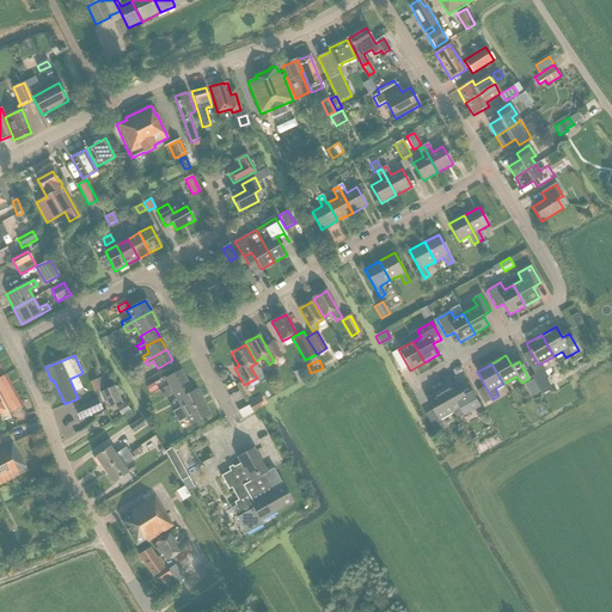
[(165,393),(187,383),(181,371),(165,379),(169,385),(163,389),(165,393)]
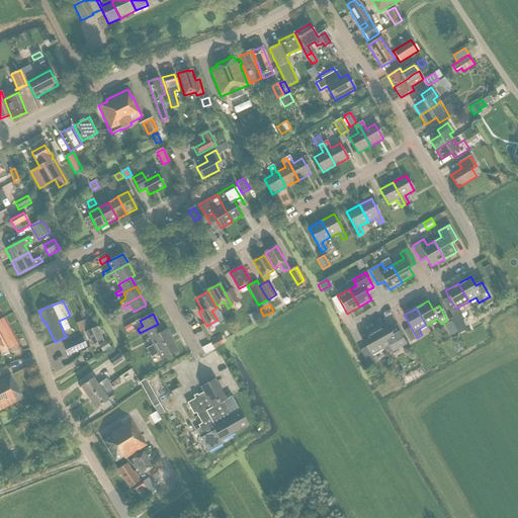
[(450,319),(454,326),(462,321),(464,320),(460,314),(452,318),(450,319)]
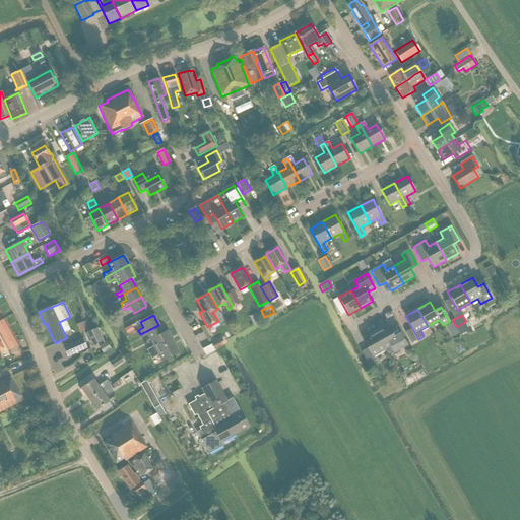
[(4,319),(0,321),(0,337),(8,352),(19,346),(4,319)]
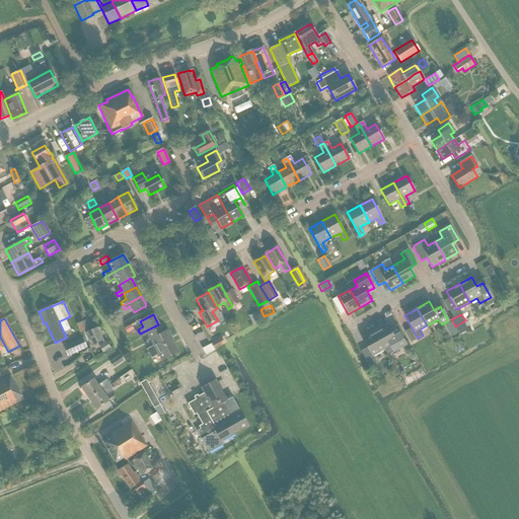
[(84,320),(76,324),(80,332),(88,329),(84,320)]
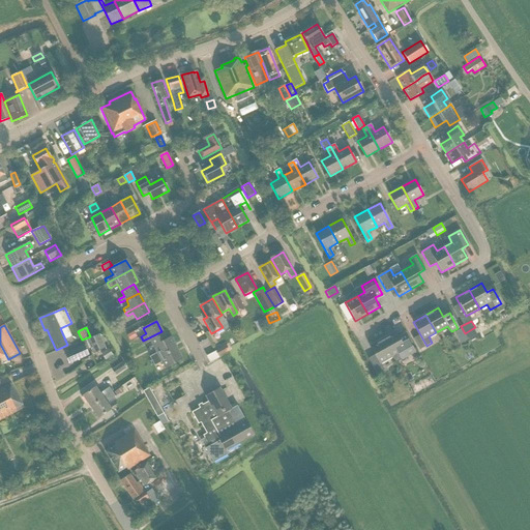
[(461,329),(453,333),(454,333),(457,339),(464,334),(461,329)]
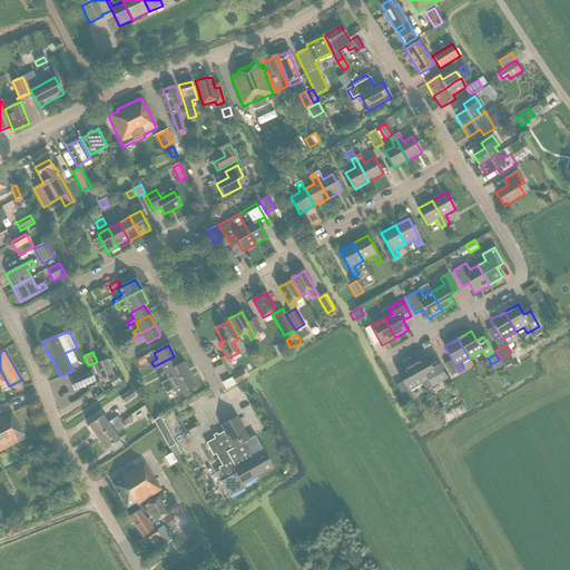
[(165,373),(178,365),(174,356),(154,366),(156,370),(161,366),(165,373)]
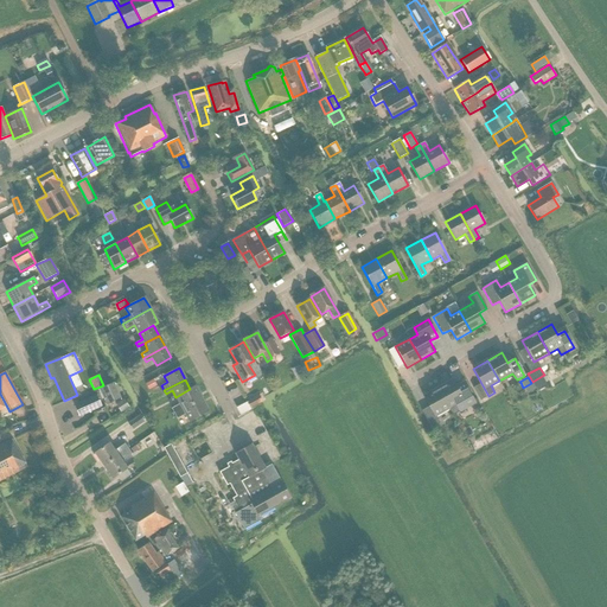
[(438,388),(449,409),(464,402),(466,406),(474,401),(465,387),(458,390),(452,381),(438,388)]
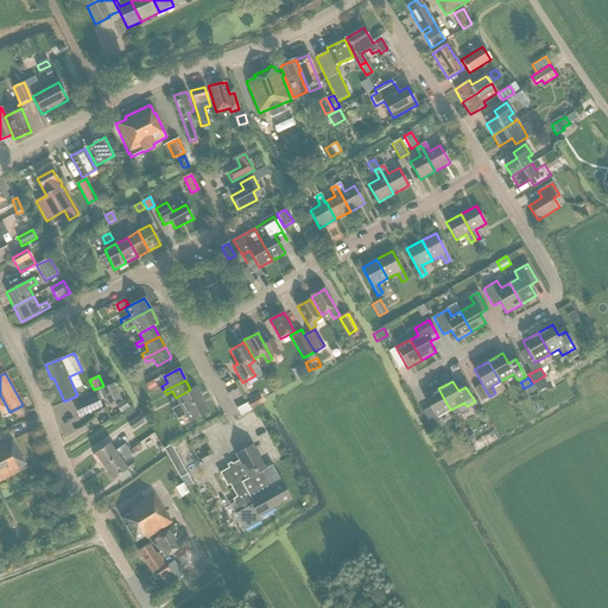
[(107,406),(120,399),(114,385),(100,391),(107,406)]
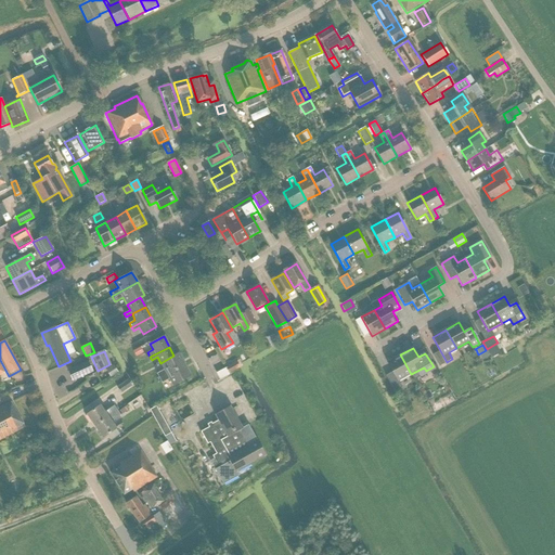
[(438,366),(444,363),(438,351),(431,355),(438,366)]
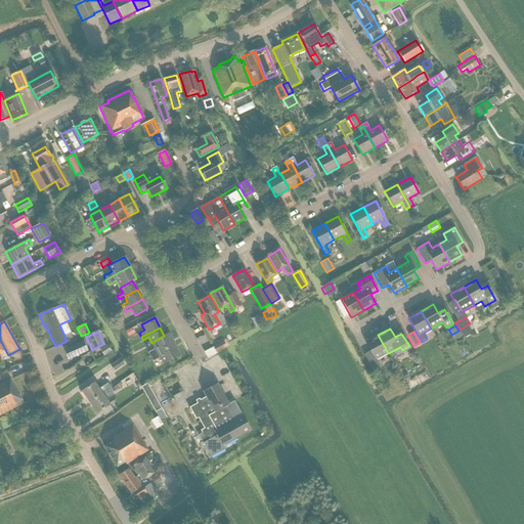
[(149,357),(174,344),(168,334),(164,336),(151,343),(155,349),(147,353),(149,357)]
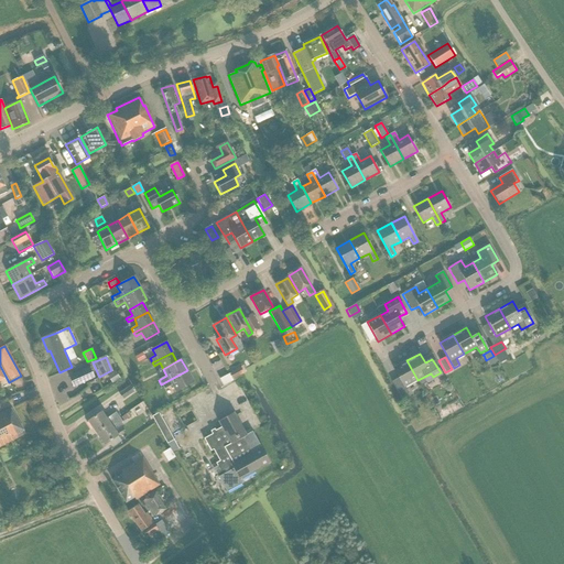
[(405,388),(418,380),(407,360),(393,368),(399,378),(392,382),(401,398),(408,393),(405,388)]
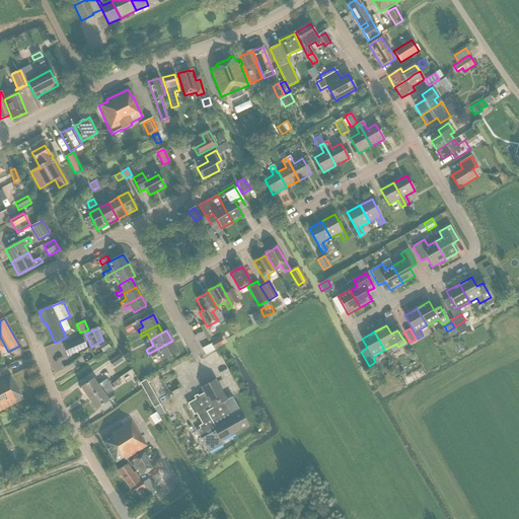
[(87,348),(82,338),(63,347),(67,357),(87,348)]
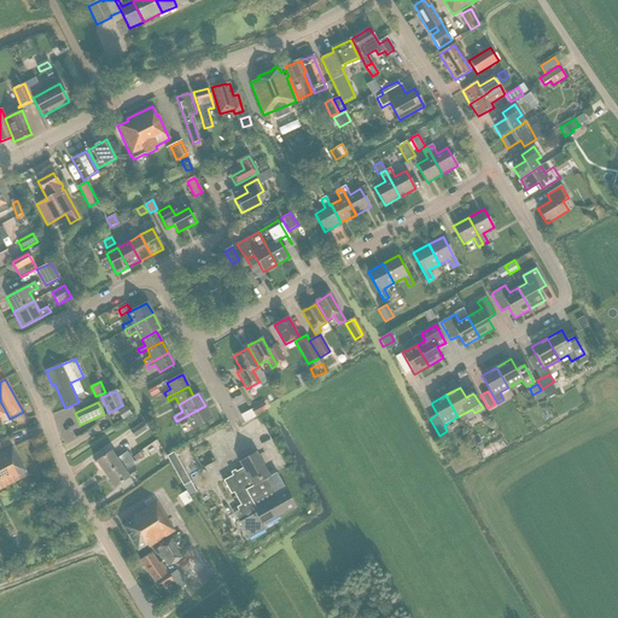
[(261,403),(252,408),(256,415),(264,410),(267,409),(263,402),(261,403)]
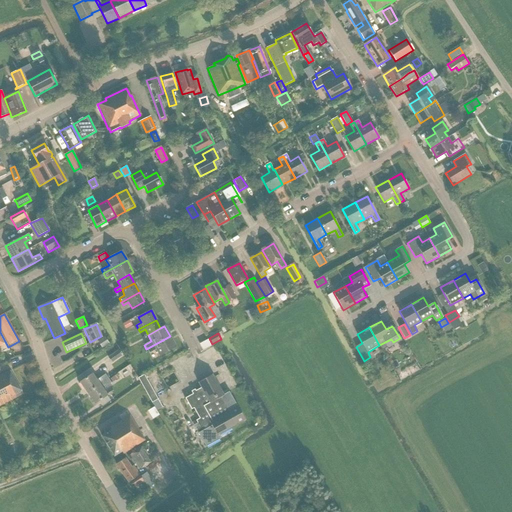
[(170,336),(146,349),(149,353),(156,349),(160,356),(176,347),(170,336)]
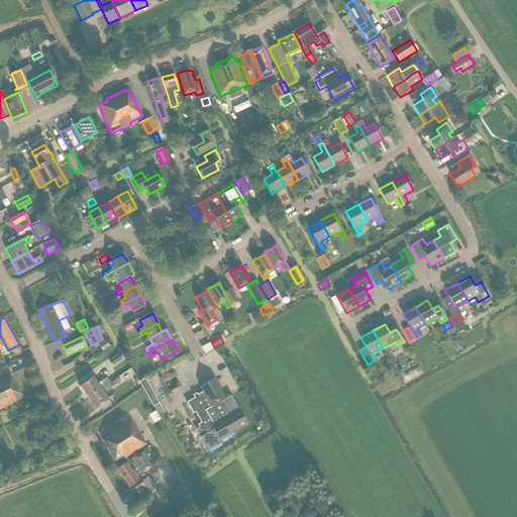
[(226,341),(231,352),(236,349),(231,339),(226,341)]
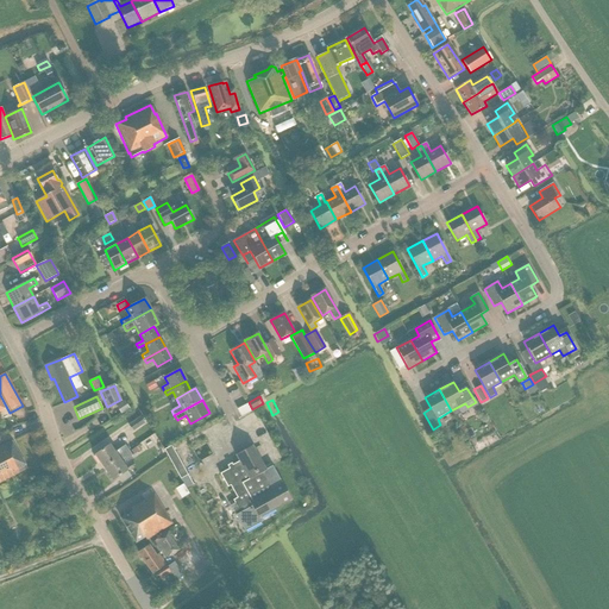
[(121,415),(130,409),(124,401),(115,406),(121,415)]
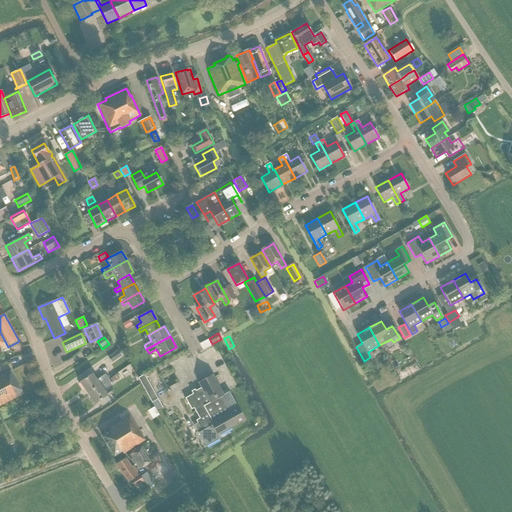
[(144,350),(140,342),(135,345),(134,343),(124,348),(130,358),(144,350)]
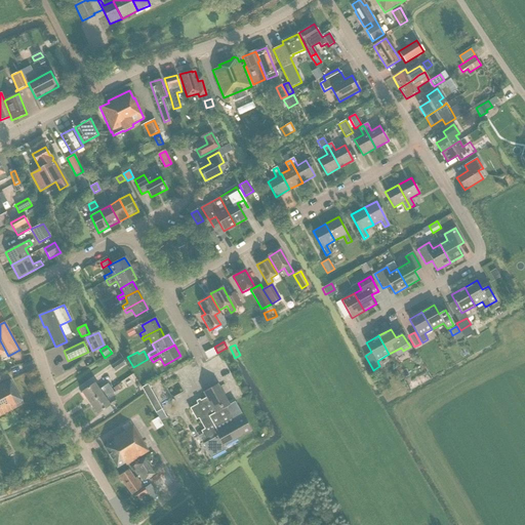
[(115,372),(125,365),(121,359),(111,366),(115,372)]
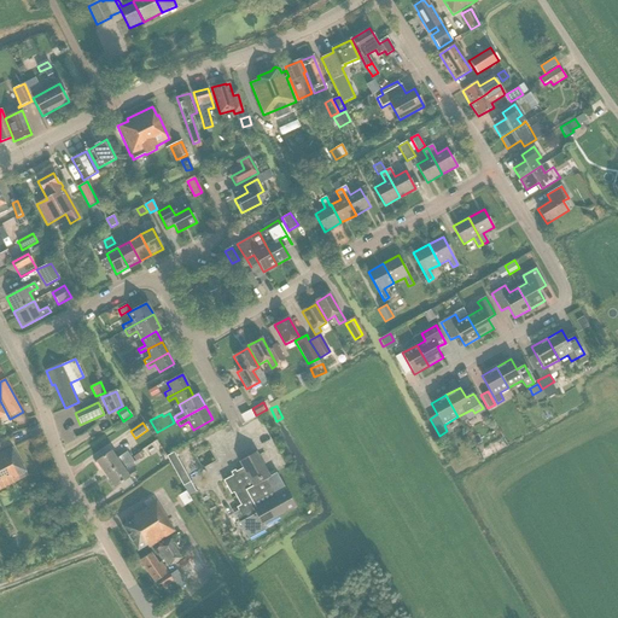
[(0,490),(28,476),(12,448),(0,454),(0,490)]
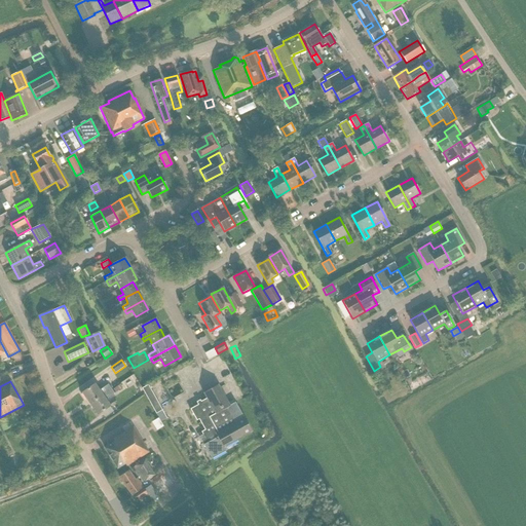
[(89,404),(111,388),(108,384),(99,391),(95,384),(82,393),(89,404)]
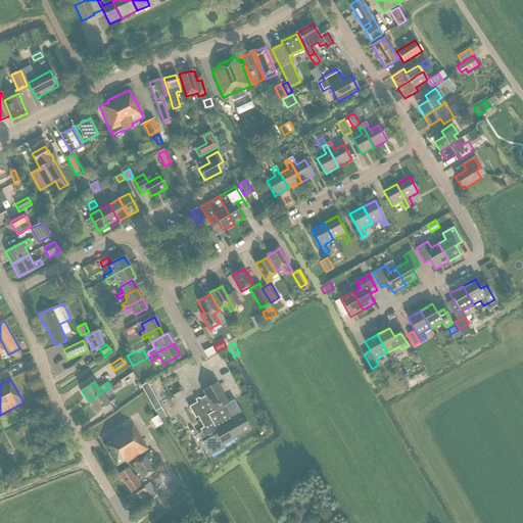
[(119,382),(112,387),(114,390),(122,386),(119,382)]
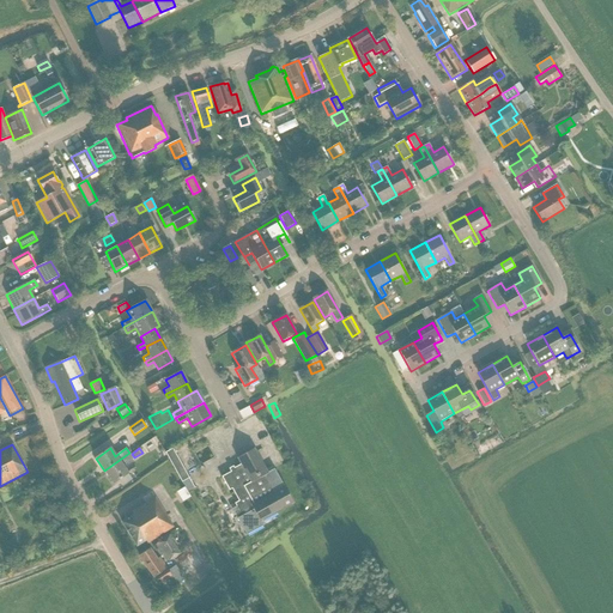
[(187,491),(194,487),(173,449),(165,453),(187,491)]
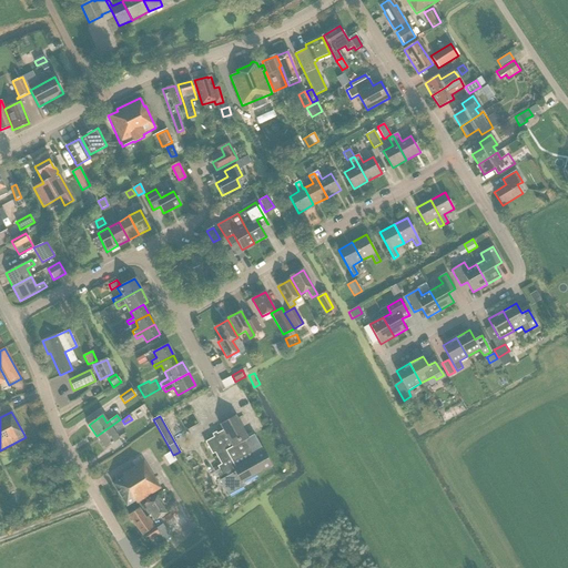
[(212,455),(214,453),(221,465),(216,467),(219,470),(215,472),(227,495),(243,487),(242,484),(272,467),(254,435),(249,438),(235,416),(220,425),(223,430),(217,434),(216,433),(212,434),(214,437),(205,442),(212,455)]
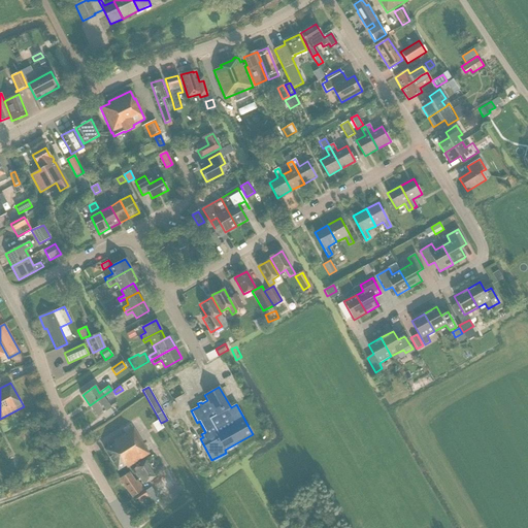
[(111,390),(90,405),(98,417),(110,407),(106,401),(114,395),(111,390)]
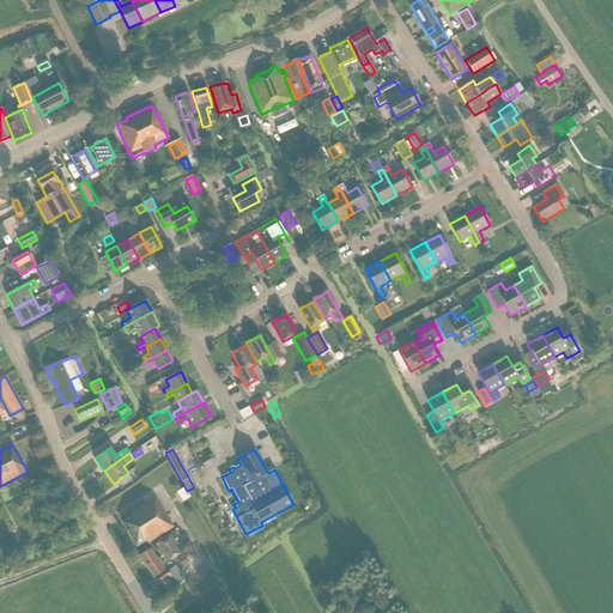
[(176,493),(183,504),(192,499),(184,489),(176,493)]
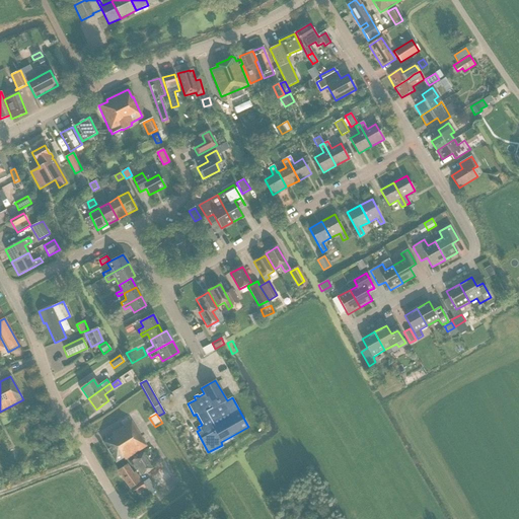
[(125,460),(146,446),(131,422),(112,434),(113,436),(102,442),(116,463),(124,458),(125,460)]
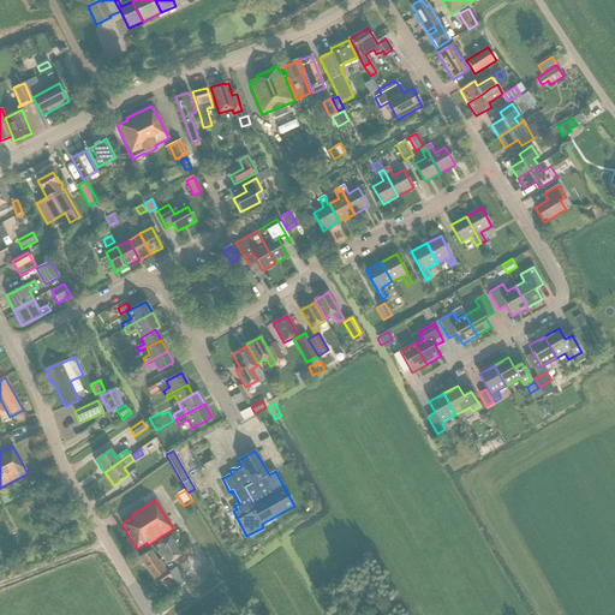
[(168,565),(181,556),(169,538),(155,548),(162,557),(168,565)]
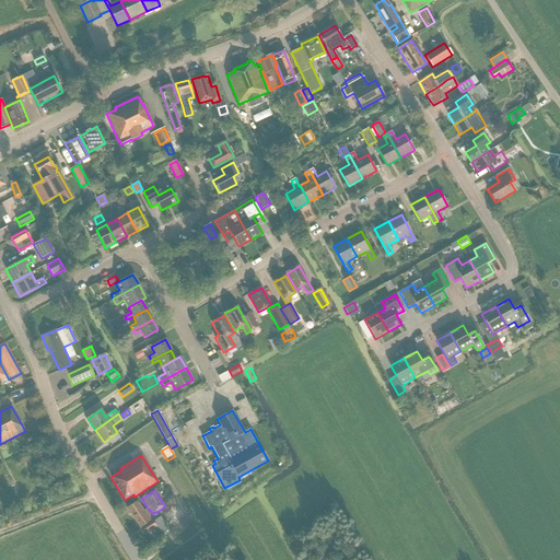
[(144,511),(138,501),(127,508),(140,527),(143,526),(148,532),(156,526),(146,510),(144,511)]
